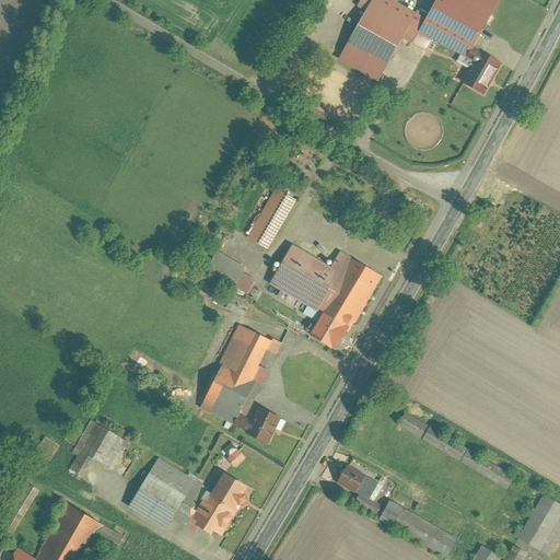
[(462,54),(467,57),(473,48),(479,36),(500,0),(432,0),(436,2),(428,18),(418,11),(416,13),(392,0),(362,0),(359,7),(366,11),(339,59),(378,82),(403,39),(426,53),(434,38),(462,54)]
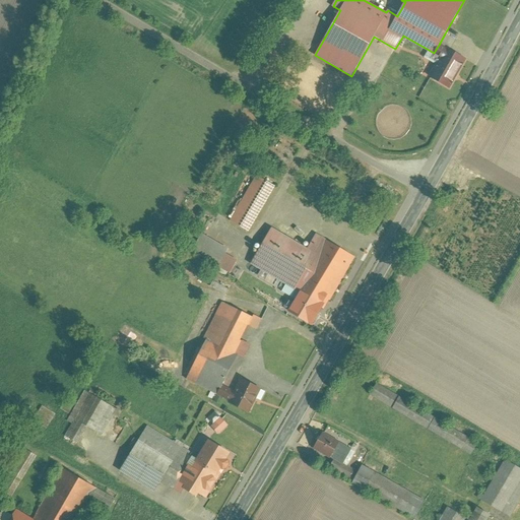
[(445,34),(439,45),(449,51),(456,41),(445,34)]
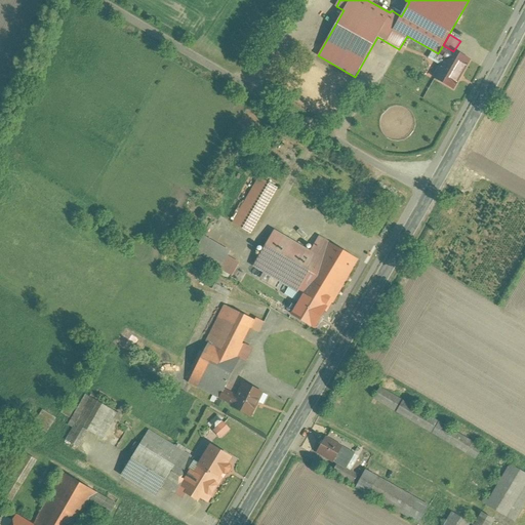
[(434,79),(452,89),(469,61),(453,51),(443,45),(438,53),(446,58),(441,67),(434,79)]
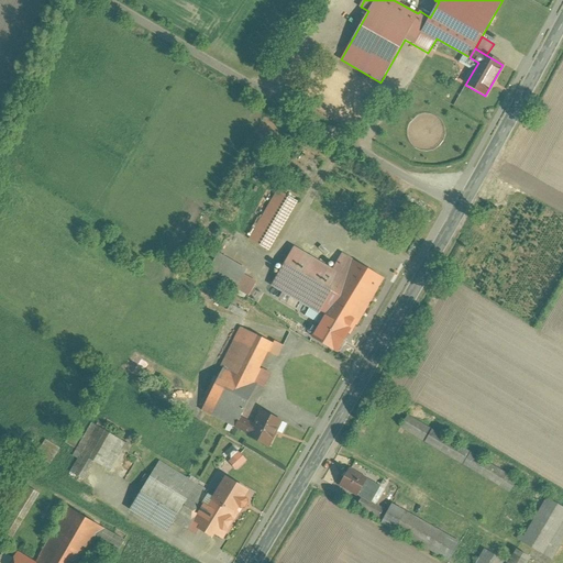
[(473,72),(478,63),(470,57),(464,54),(459,64),(473,72)]
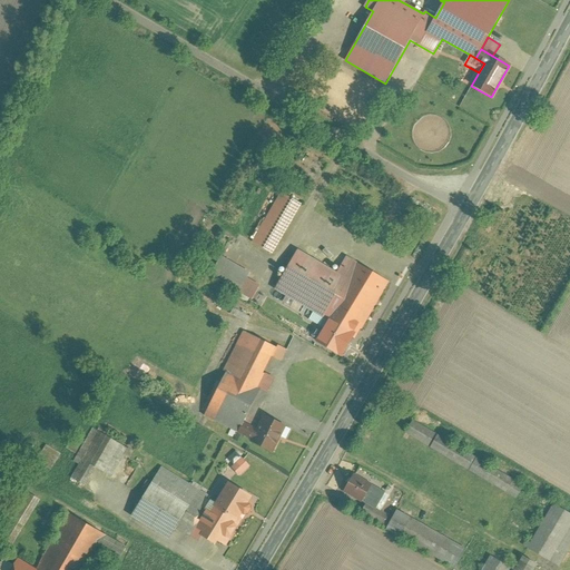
[(281,193),(252,242),(273,254),(301,204),(281,193)]
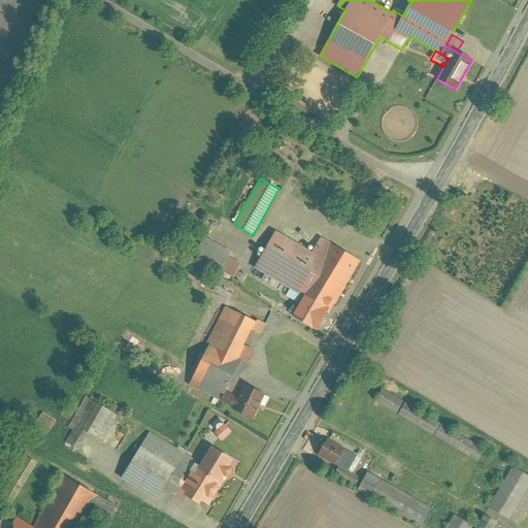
[(276,234),(256,269),(265,274),(261,281),(269,285),(273,278),(290,289),(305,297),(330,310),(333,304),(335,305),(361,261),(321,238),(311,255),(276,234)]
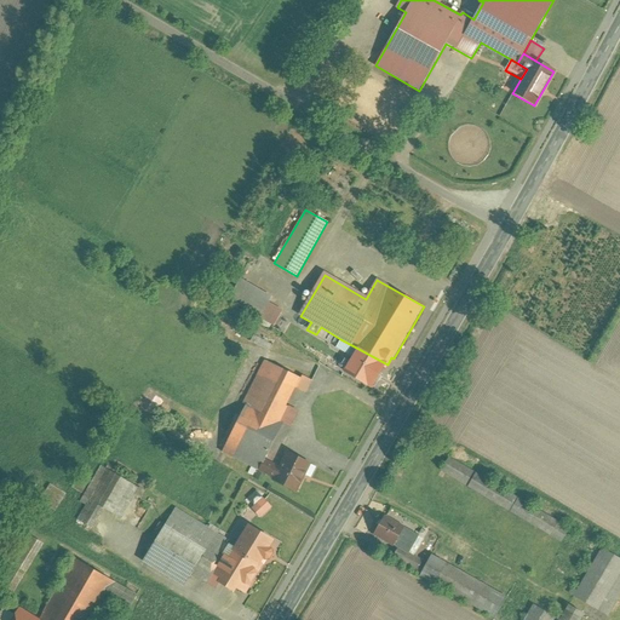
[(271,297),(240,279),(228,299),(259,317),(269,303),(271,297)]
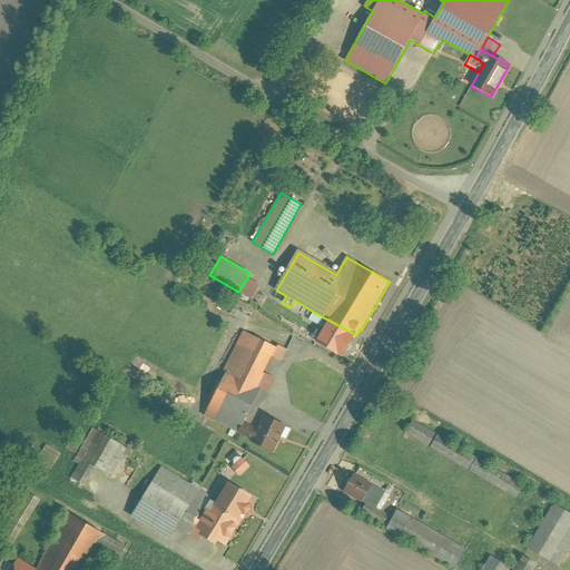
[(247,278),(238,292),(253,300),(261,286),(247,278)]
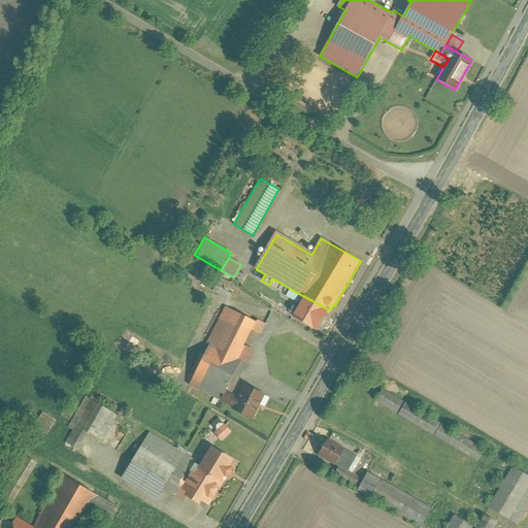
[(213,291),(229,299),(232,295),(217,286),(213,291)]
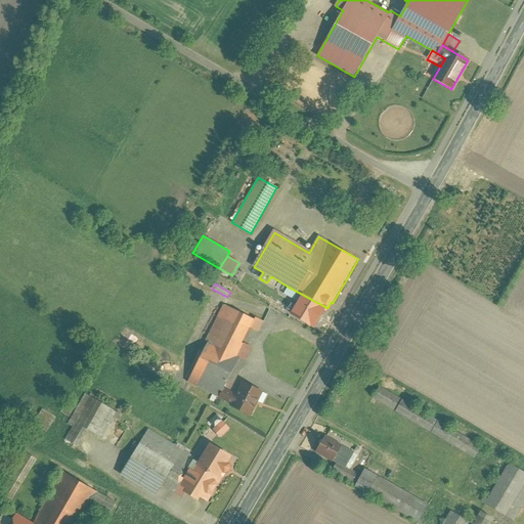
[(298,303),(303,295),(288,287),(284,294),(298,303)]
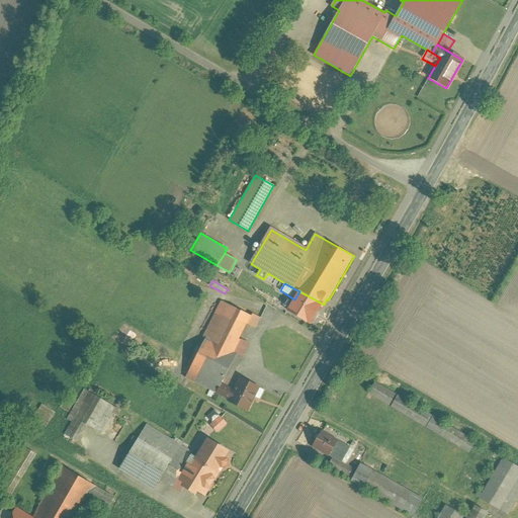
[(324,305),(299,291),(294,299),(287,311),(313,325),(324,305)]
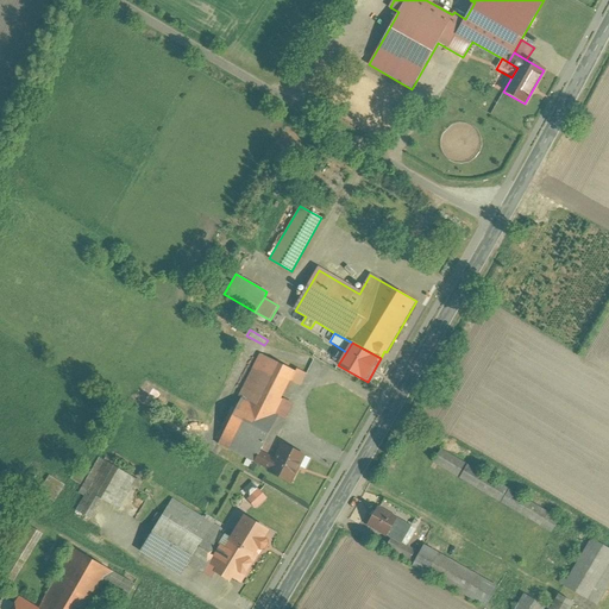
[(243,397),(219,444),(246,458),(243,465),(251,469),(255,463),(259,453),(277,418),(274,415),(282,400),(280,400),(290,380),(301,385),(308,372),(297,368),(296,370),(262,352),(239,395),(243,397)]
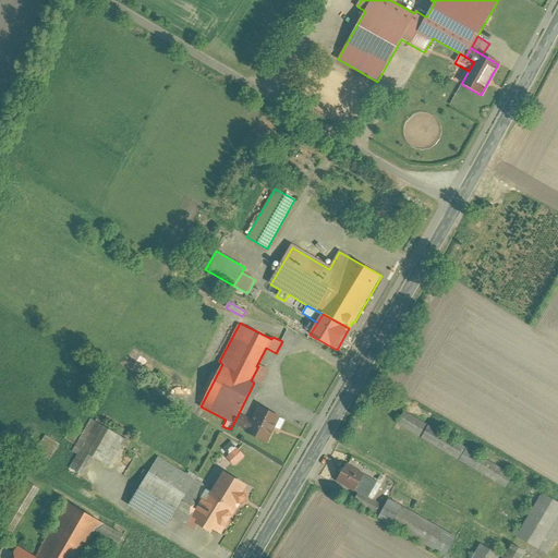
[(138,375),(147,362),(135,353),(126,366),(138,375)]
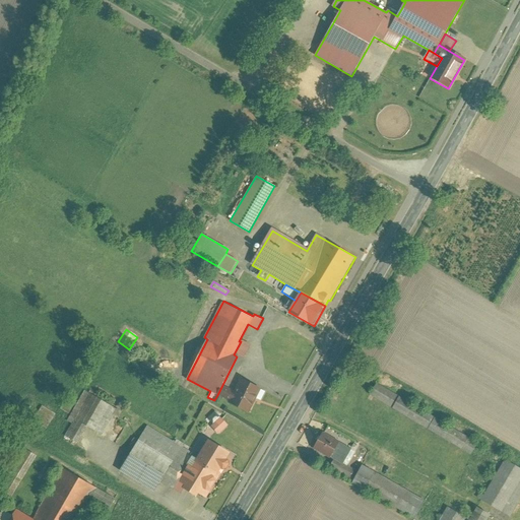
[(230,403),(247,412),(259,389),(242,380),(235,393),(221,387),(217,395),(231,401),(230,403)]
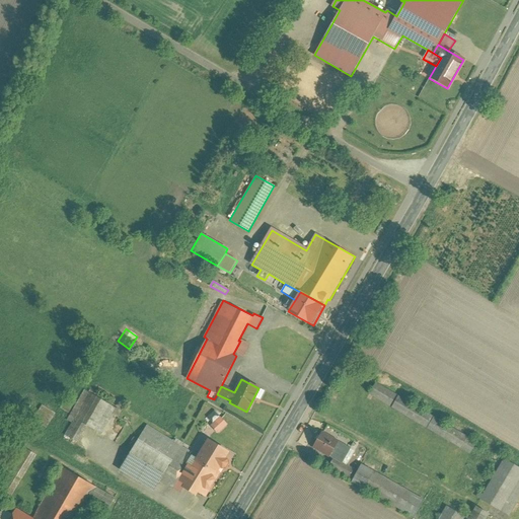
[(375,383),(369,394),(469,454),(476,443),(375,383)]
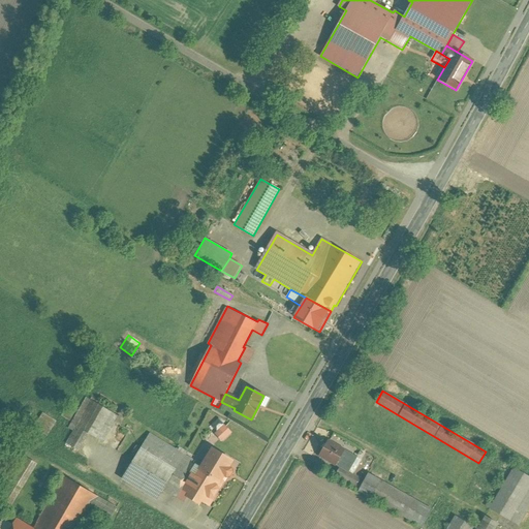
[(92,401),(65,444),(78,452),(88,434),(103,443),(119,417),(92,401)]
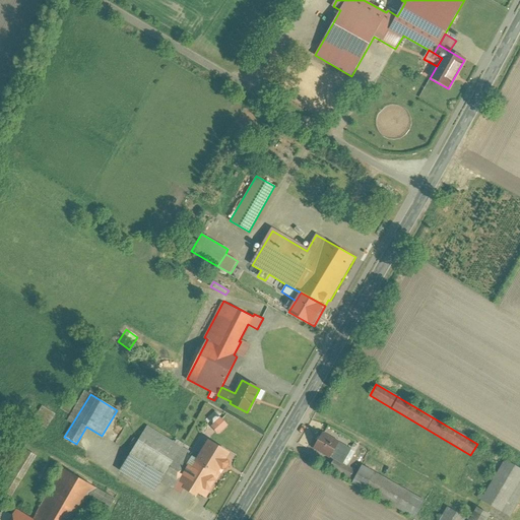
[(40,406),(34,419),(50,427),(55,413),(40,406)]
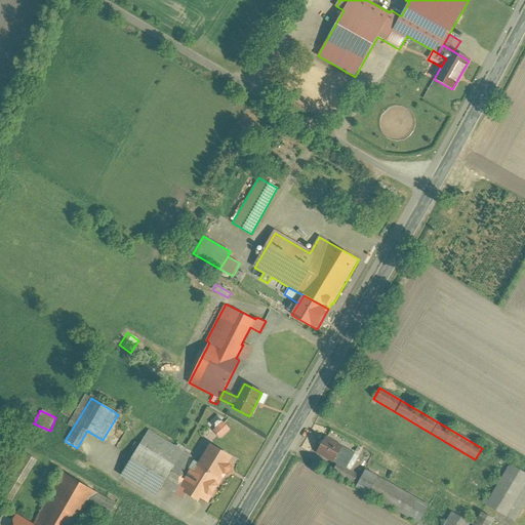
[(229,431),(223,423),(213,432),(219,438),(229,431)]
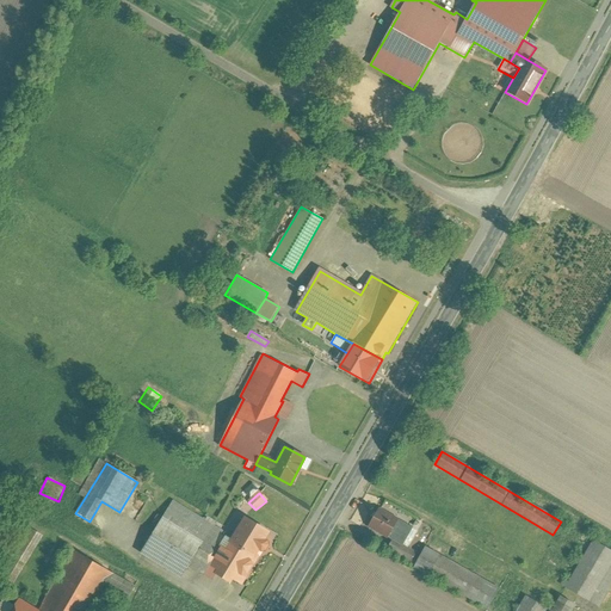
[(210,566),(215,568),(230,543),(221,536),(223,532),(213,526),(216,523),(207,517),(204,522),(172,501),(141,554),(181,578),(189,566),(205,575),(210,566)]
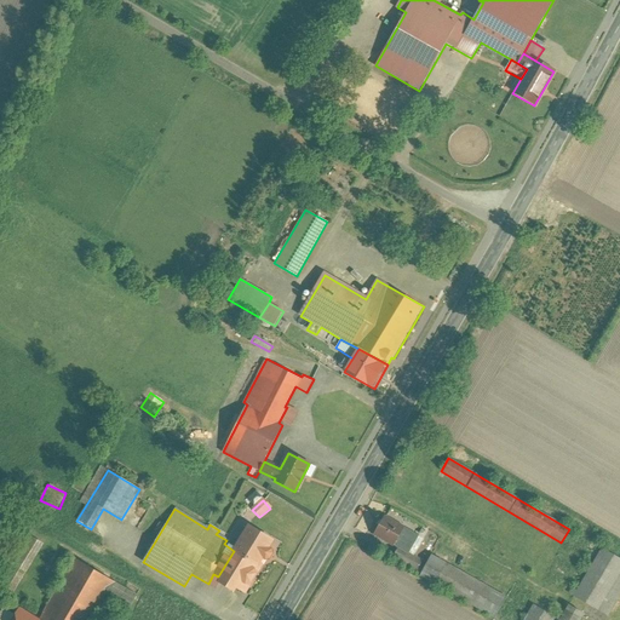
[(385,517),(374,534),(399,549),(408,554),(418,537),(385,517)]
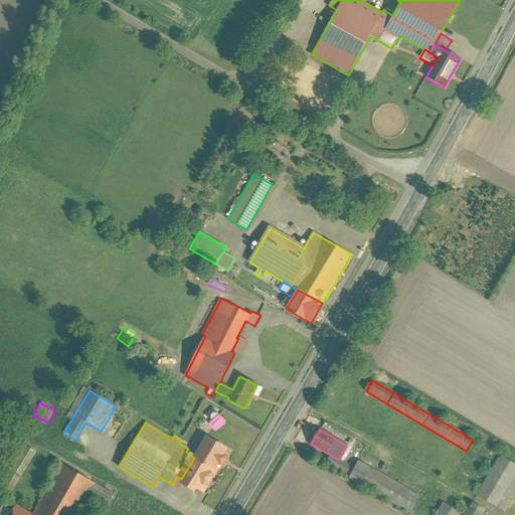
[(220,465),(224,465),(226,461),(225,457),(222,455),(226,449),(206,437),(194,458),(181,479),(184,480),(181,484),(194,492),(196,488),(203,492),(217,470),(214,468),(217,463),(220,465)]
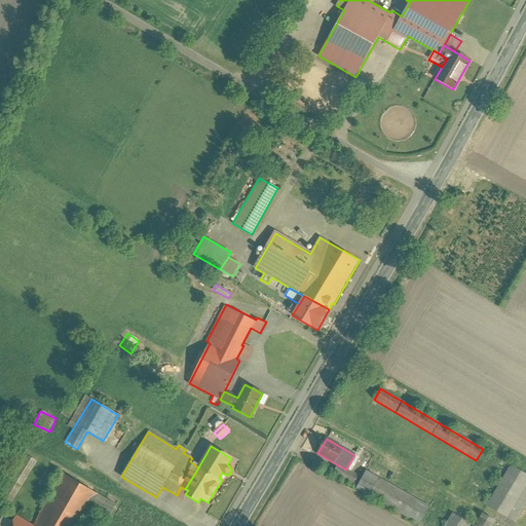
[(346,470),(338,465),(334,473),(353,484),(351,486),(357,489),(363,479),(346,470)]
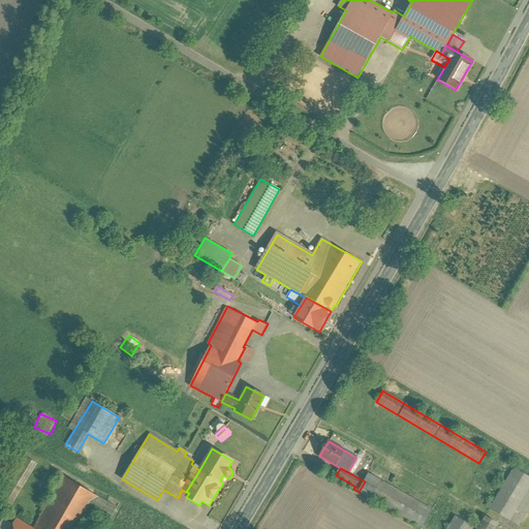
[(485,506),(519,526),(528,508),(528,477),(514,468),(492,504),(488,502),(485,506)]
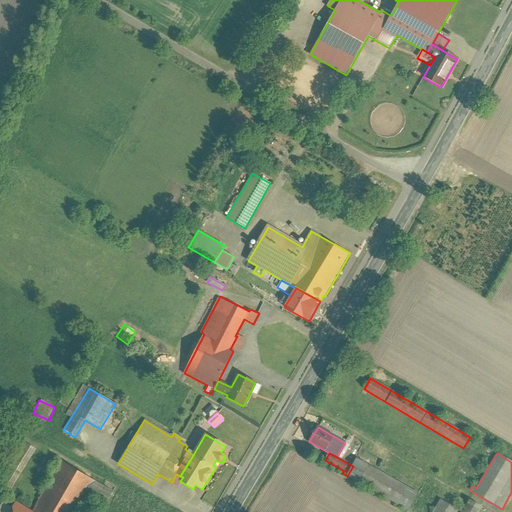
[(353,466),(347,476),(409,511),(418,494),(357,459),(353,466)]
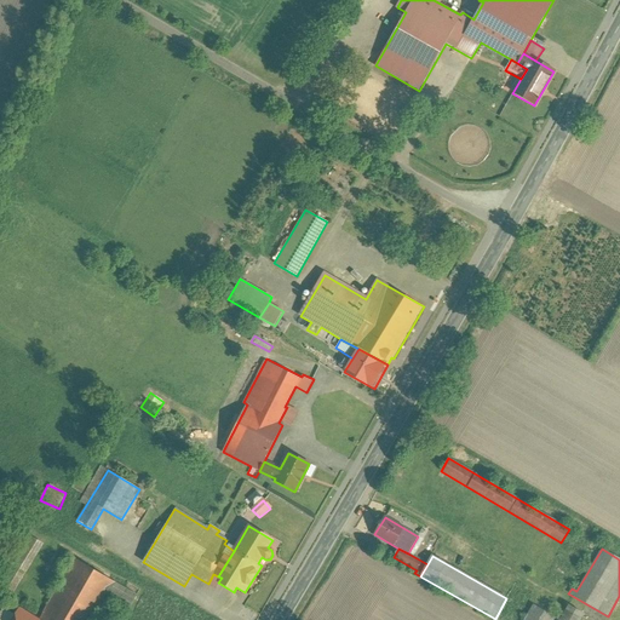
[(96,619),(107,601),(128,613),(138,597),(116,585),(118,584),(75,558),(39,619),(96,619)]
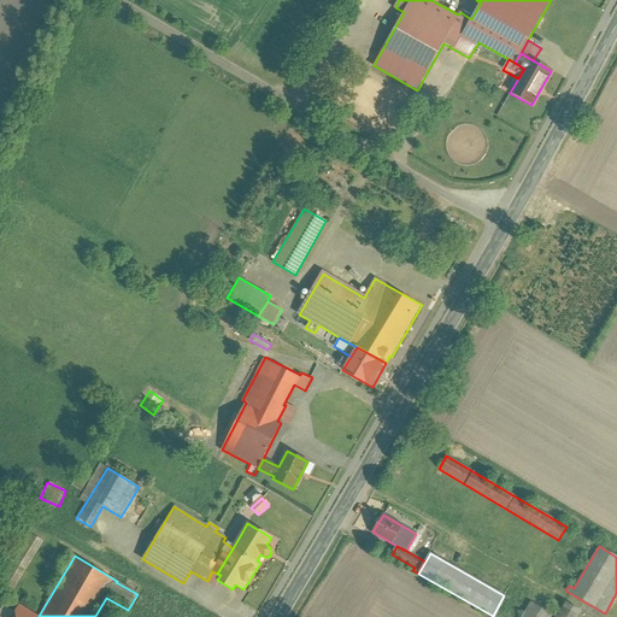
[(522,616),(550,616),(552,613),(532,601),(522,616)]
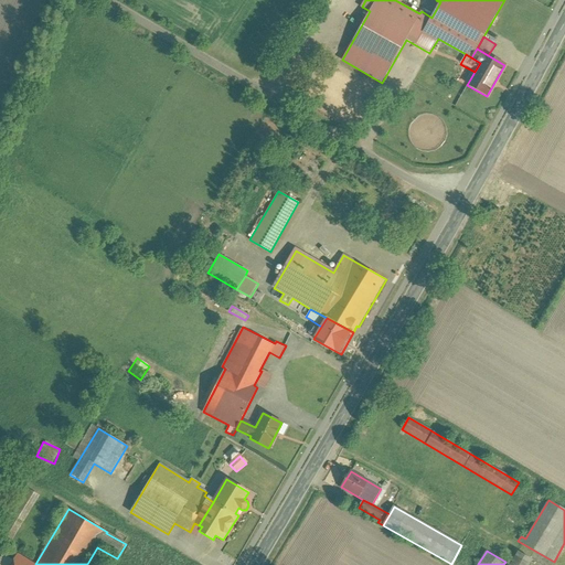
[(529,564),(532,560),(519,552),(510,564),(529,564)]
